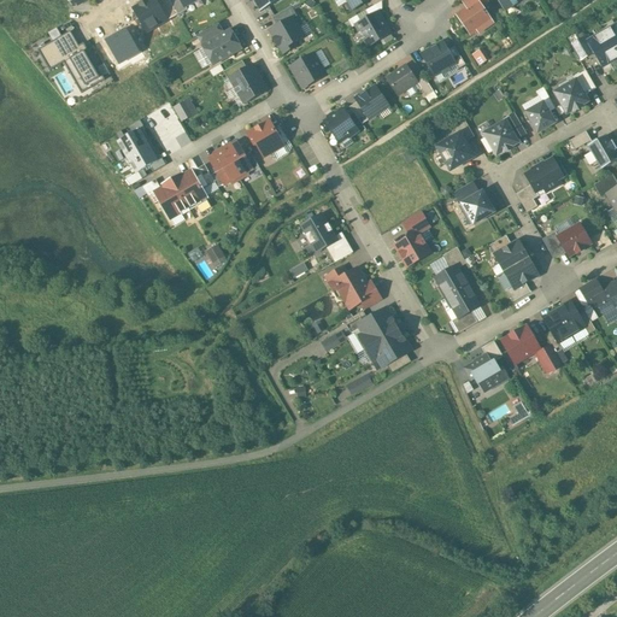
[(186,6),(181,0),(169,0),(177,15),(187,10),(186,6)]
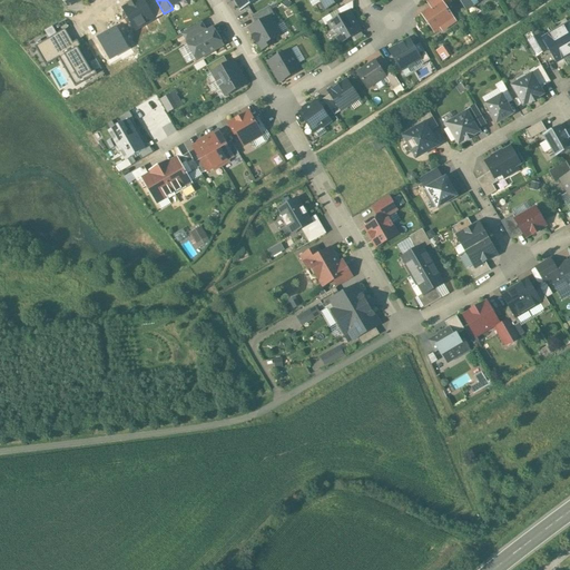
[(233,0),(241,11),(259,0),(233,0)]
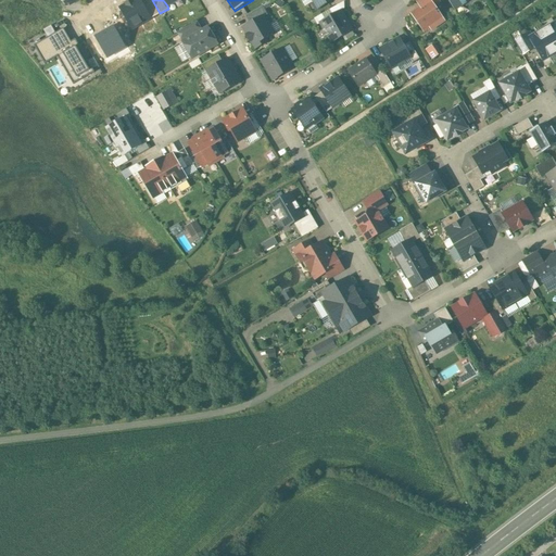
[(310,0),(316,10),(332,0),(310,0)]
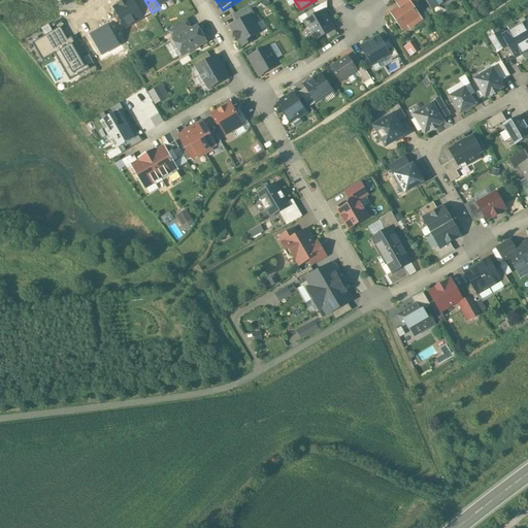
[(425,0),(432,10),(443,3),(442,1),(443,0),(425,0)]
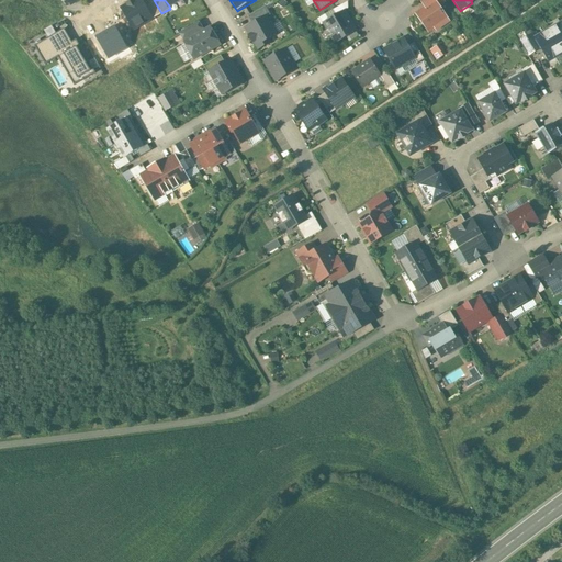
[(425,8),(416,14),(428,32),(439,24),(440,26),(449,21),(439,7),(436,1),(425,8)]
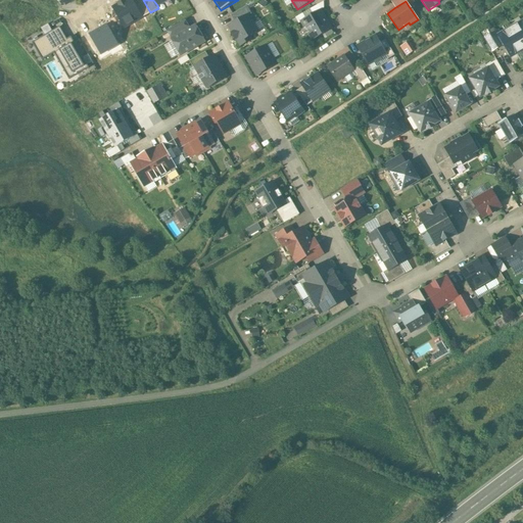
[(246,6),(231,15),(235,22),(248,15),(248,16),(251,14),(246,6)]
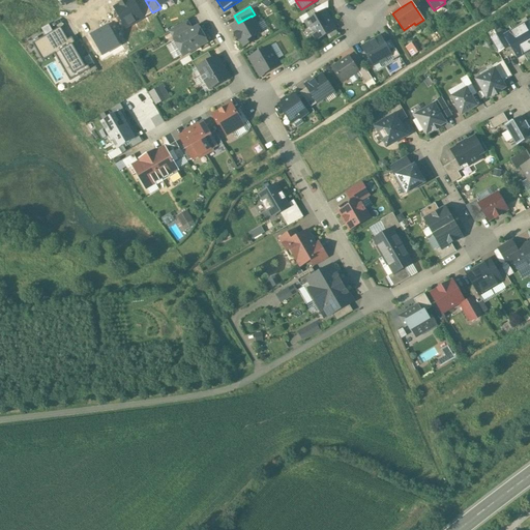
[(324,10),(314,17),(314,18),(306,22),(313,33),(317,41),(324,36),(335,29),(324,10)]
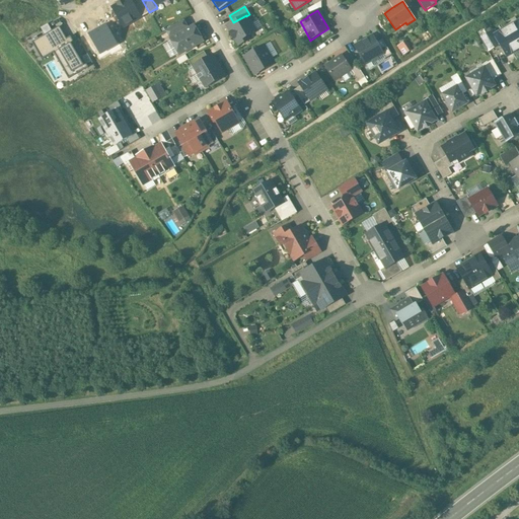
[(233,22),(228,26),(231,32),(230,33),(233,40),(235,39),(238,45),(248,40),(247,36),(255,31),(246,16),(246,15),(233,22)]
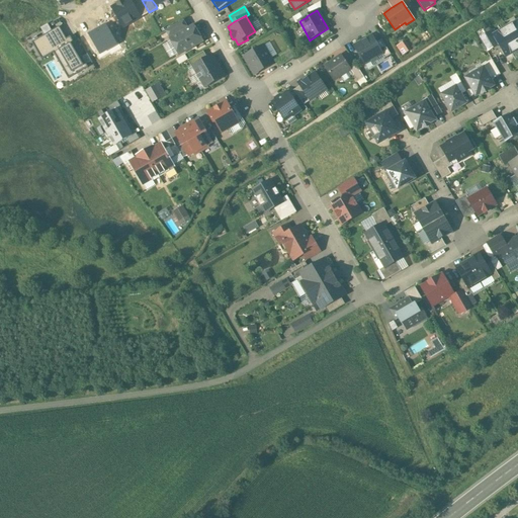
[(182,20),(166,29),(171,38),(187,29),(182,20)]
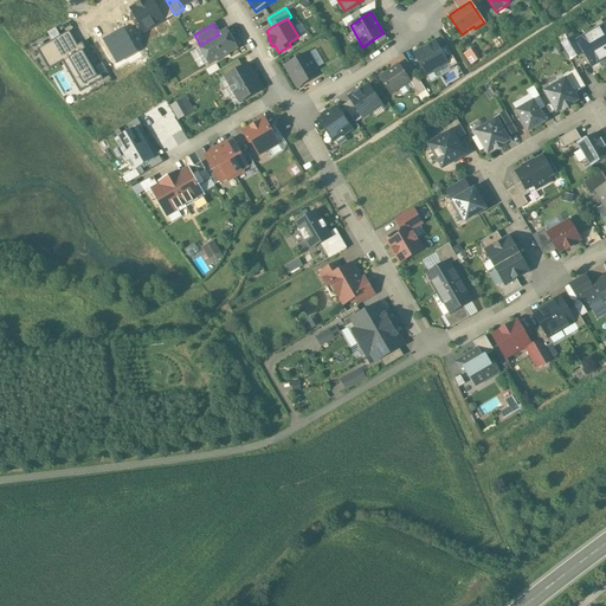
[(605,25),(580,40),(578,42),(584,52),(592,66),(599,63),(600,64),(605,60),(605,25)]
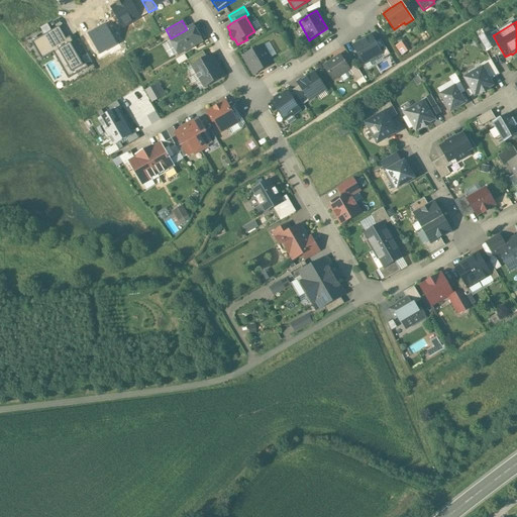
[(171,38),(170,39),(179,55),(202,41),(193,26),(187,29),(171,38)]
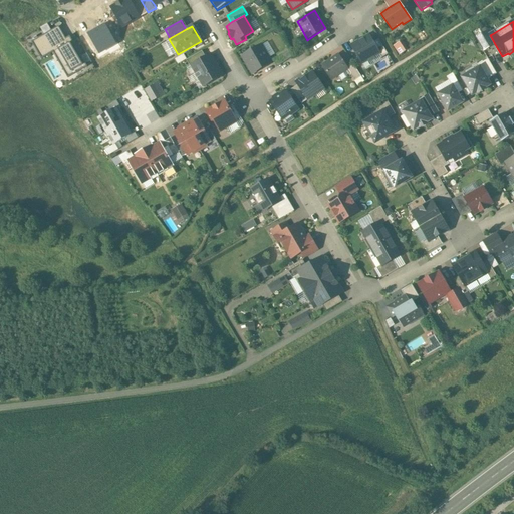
[(81,57),(69,37),(65,39),(58,27),(32,42),(41,59),(53,52),(68,78),(87,67),(85,64),(90,61),(86,54),(81,57)]
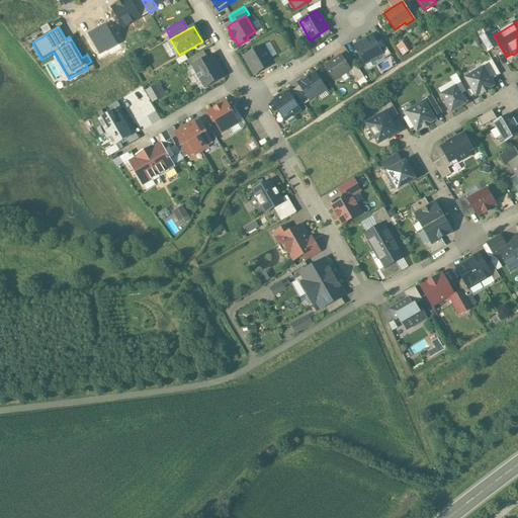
[(493,30),(480,39),(487,52),(499,45),(494,35),(496,34),(493,30)]
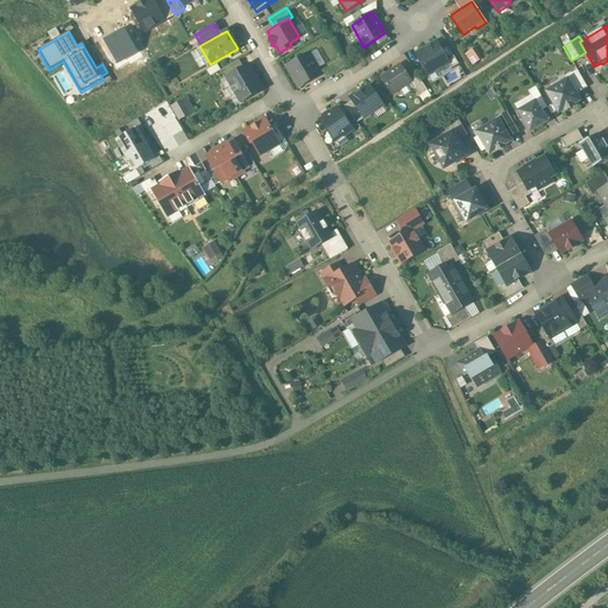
[(436,43),(416,55),(428,75),(434,71),(437,74),(442,71),(442,67),(448,63),(441,50),(436,43)]
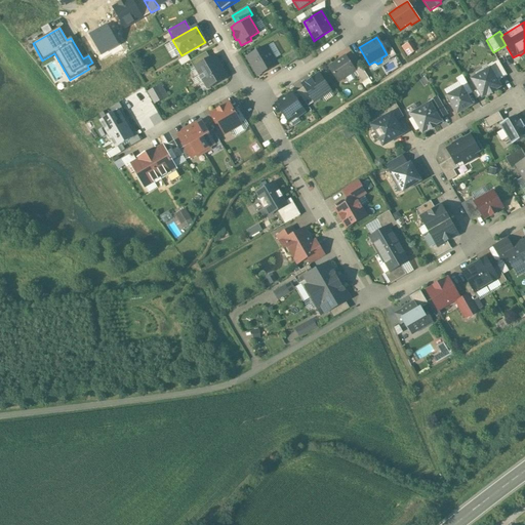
[(396,55),(387,40),(380,43),(387,54),(390,59),(396,55)]
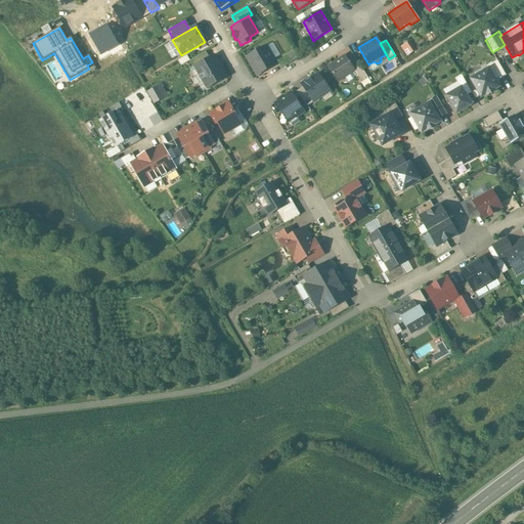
[(402,46),(408,55),(417,50),(410,40),(402,46)]
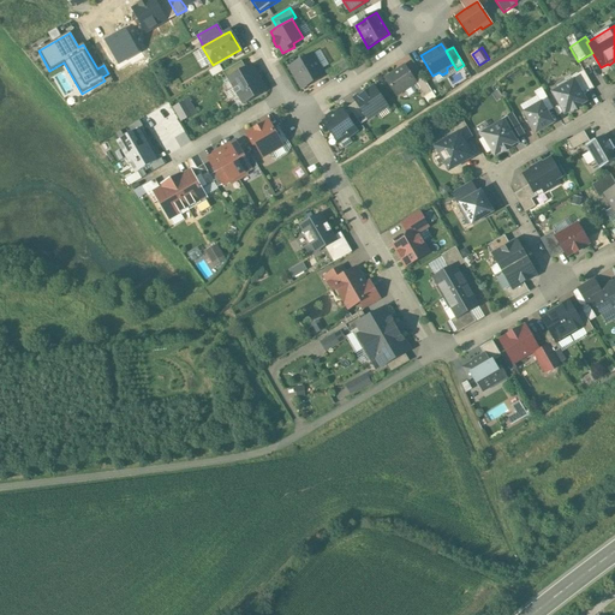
[(311,55),(291,67),(303,88),(323,76),(311,55)]
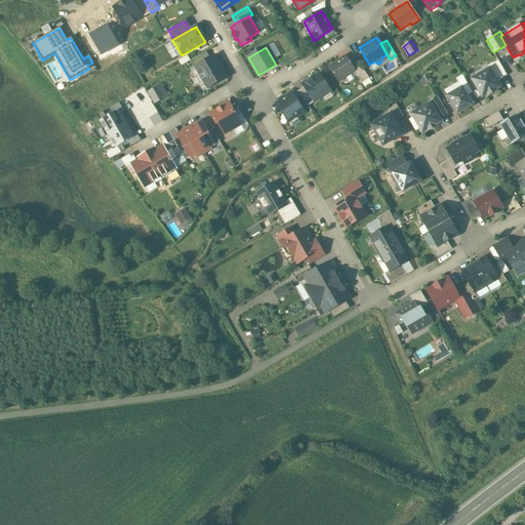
[(206,52),(190,62),(195,70),(197,68),(196,68),(210,59),(206,52)]
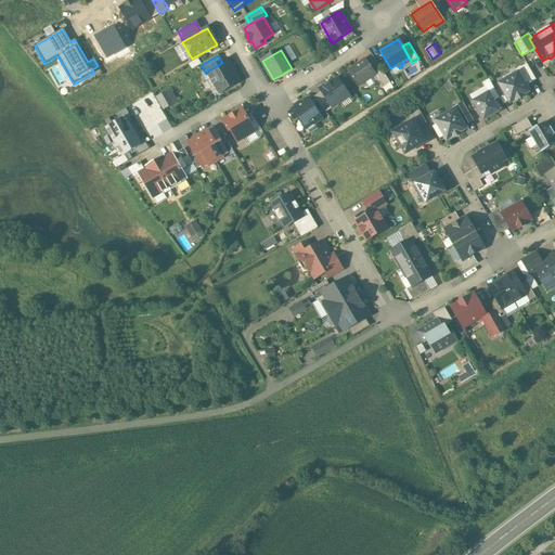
[(311,55),(294,64),(299,73),(314,62),(311,55)]
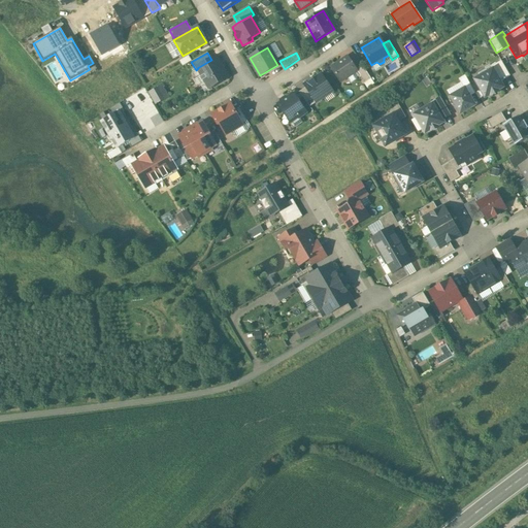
[(188,57),(180,62),(183,66),(191,61),(188,57)]
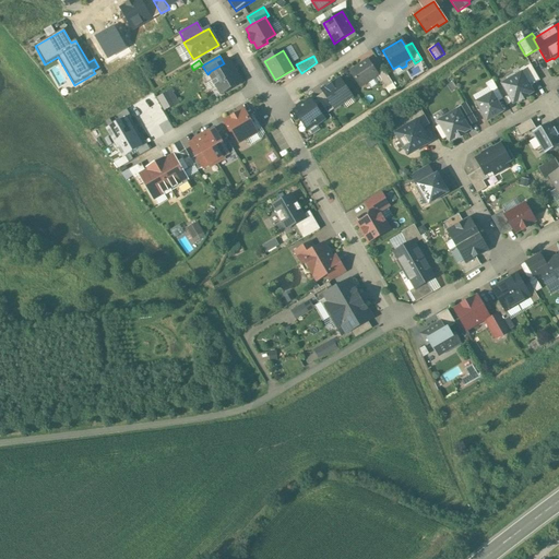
[(377,73),(368,60),(351,72),(360,87),(378,75),(377,73)]
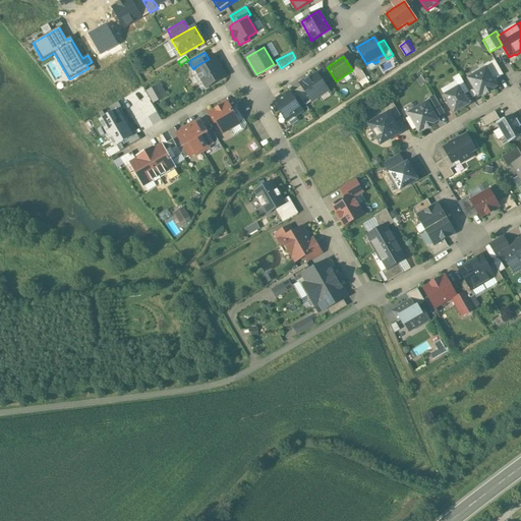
[(209,59),(194,67),(195,67),(207,88),(224,77),(220,70),(222,69),(218,63),(217,64),(212,57),(209,59)]
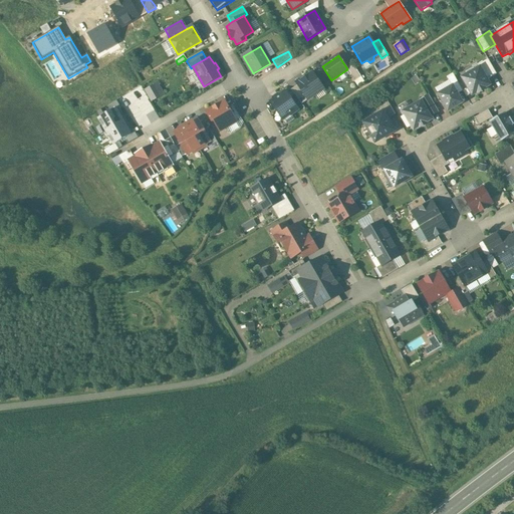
[(496,74),(487,58),(477,64),(479,68),(480,67),(487,79),(496,74)]
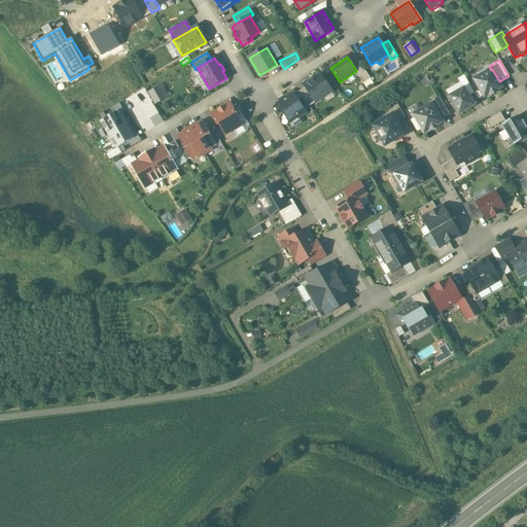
[(371,79),(361,65),(355,69),(356,71),(364,83),(371,79)]
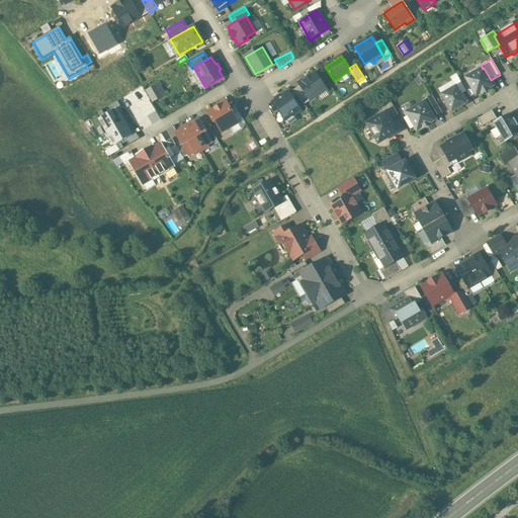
[(479,71),(477,68),(468,73),(470,76),(465,78),(471,89),(475,94),(476,96),(482,93),(482,94),(489,90),(489,89),(494,86),(491,80),(484,68),(483,69),(479,71)]
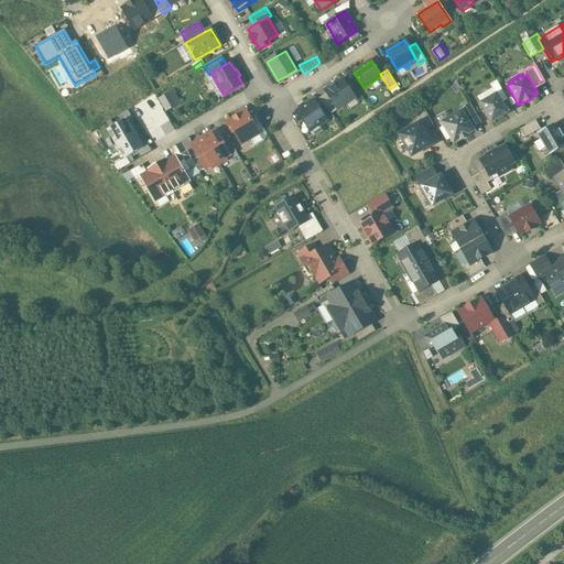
[(354,96),(343,79),(326,91),(327,94),(338,109),(346,105),(346,101),(354,96)]
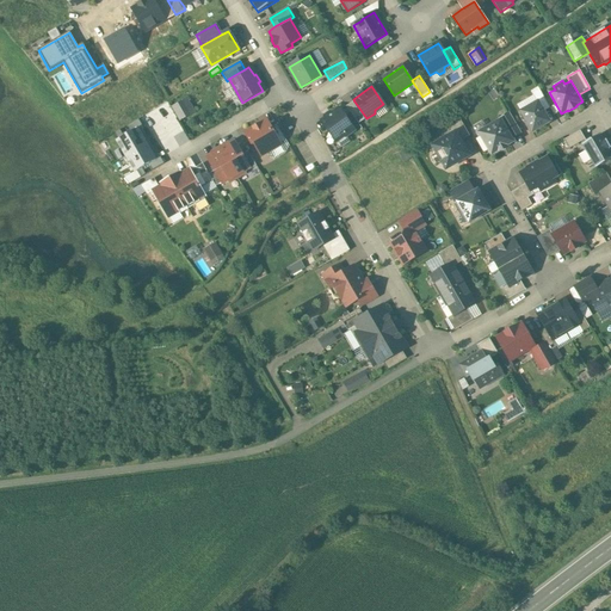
[(538,103),(544,112),(550,109),(541,92),(534,96),(538,103)]
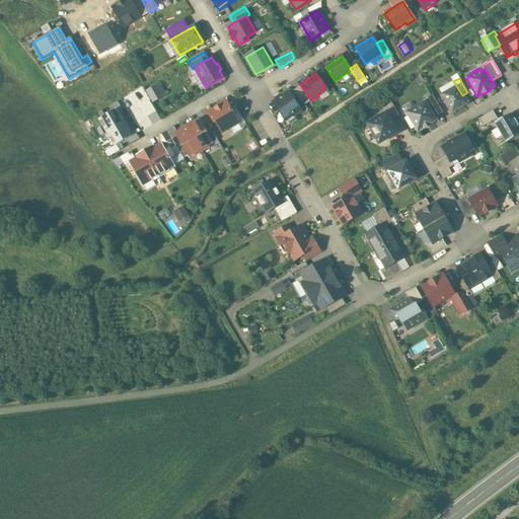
[(156,86),(147,91),(153,101),(162,97),(156,86)]
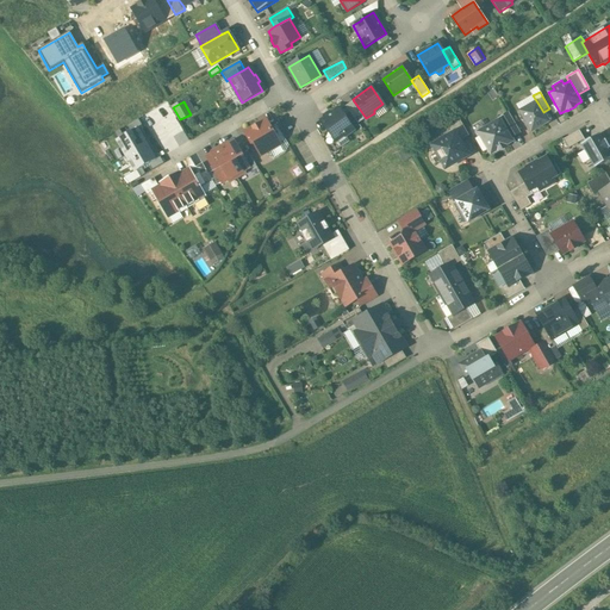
[(366,118),(354,101),(346,106),(358,124),(366,118)]
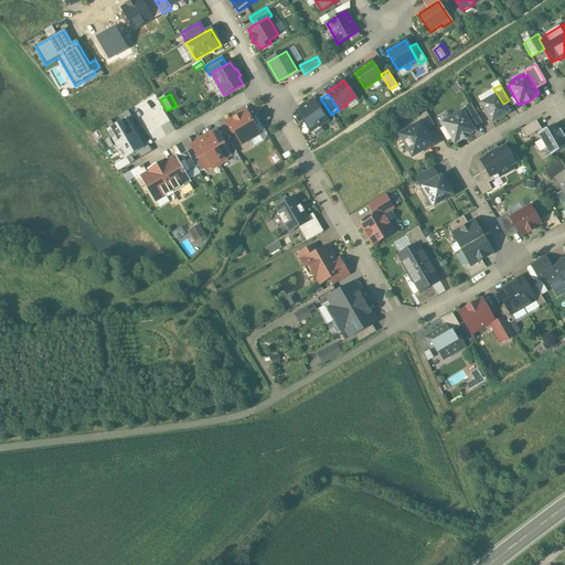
[(492,123),(508,114),(503,104),(498,95),(482,104),(482,105),(481,108),(483,113),(487,113),(492,123)]
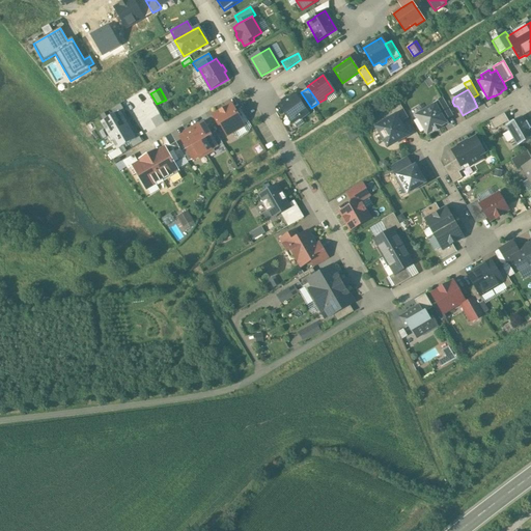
[(483,91),(478,94),(481,100),(486,96),(483,91)]
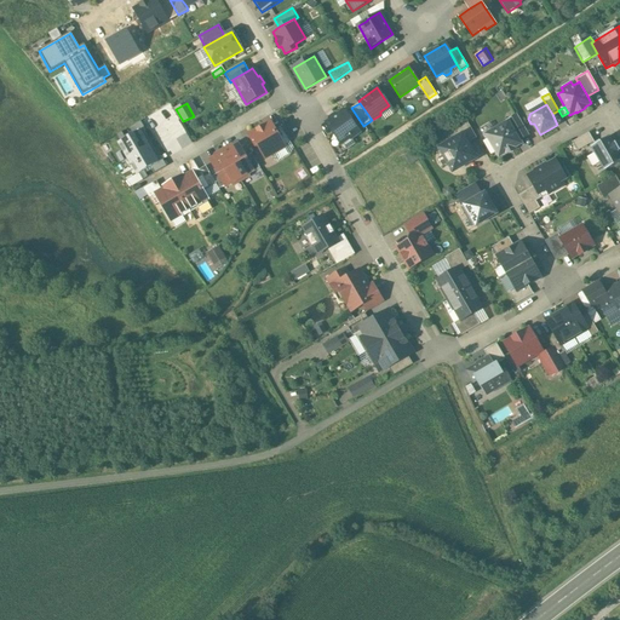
[(360,132),(344,110),(327,122),(333,132),(342,144),(342,143),(350,137),(351,138),(360,132)]
